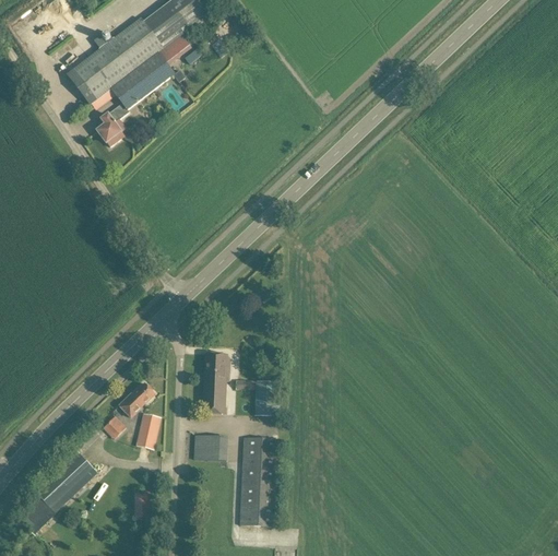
[(181,34),(206,14),(194,0),(168,0),(143,20),(142,16),(75,66),(67,72),(90,103),(110,87),(181,34)]
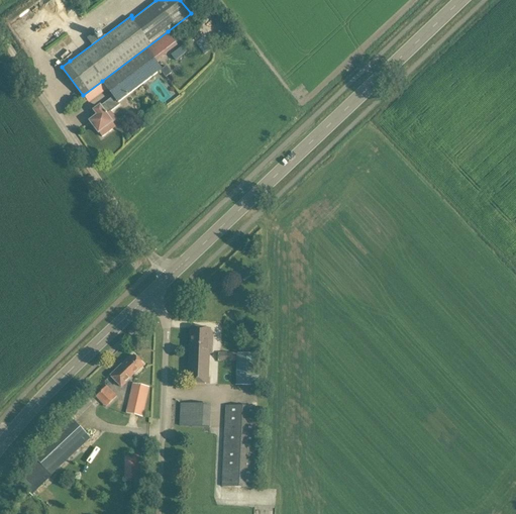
[(162,68),(155,59),(176,43),(168,31),(102,81),(112,94),(118,100),(162,68)]
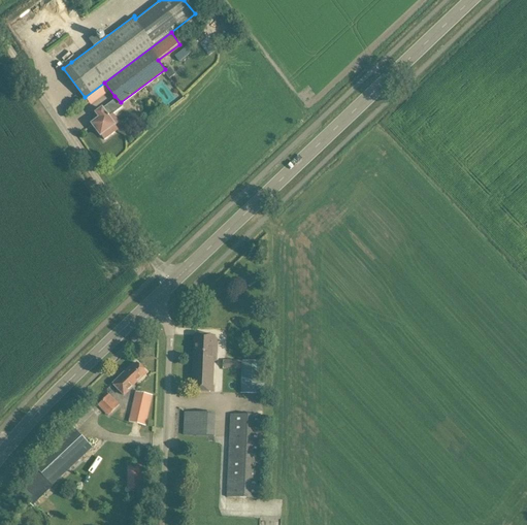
[(188,43),(172,53),(176,60),(192,51),(188,43)]
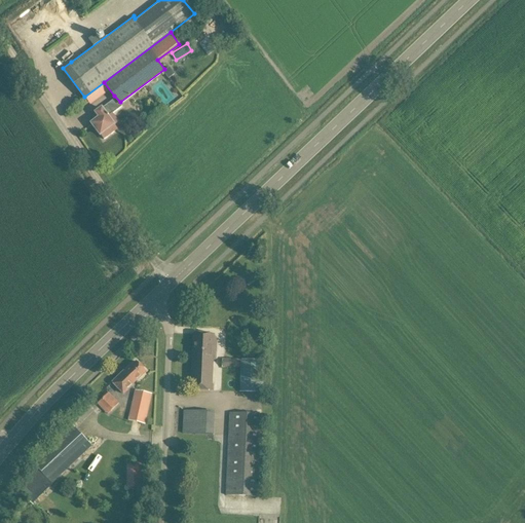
[(96,111),(92,113),(96,117),(90,121),(95,126),(94,127),(95,129),(96,128),(100,133),(103,137),(117,125),(114,121),(117,119),(112,111),(122,104),(120,102),(114,96),(95,111),(96,111)]
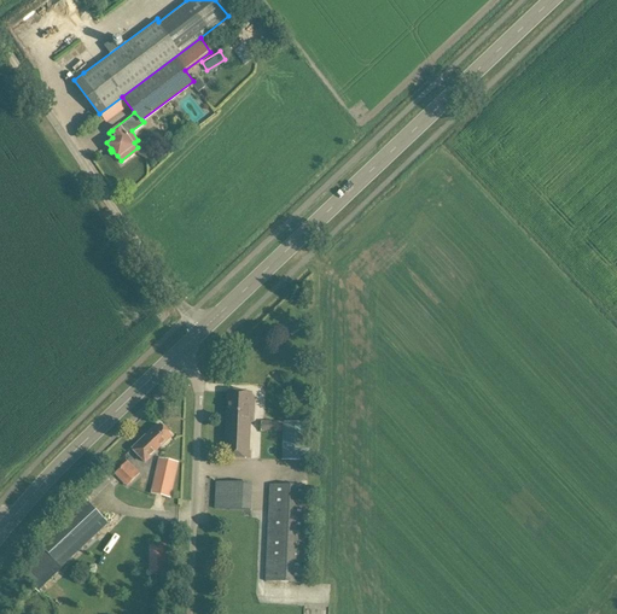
[(223,455),(248,456),(250,408),(246,408),(248,390),(230,389),(228,409),(226,409),(223,455)]
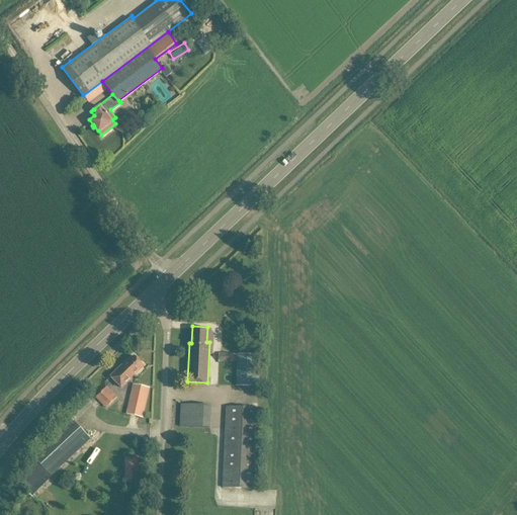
[(218,351),(218,359),(237,359),(236,382),(254,383),(258,383),(258,375),(258,372),(255,372),(255,353),(237,352),(218,351)]
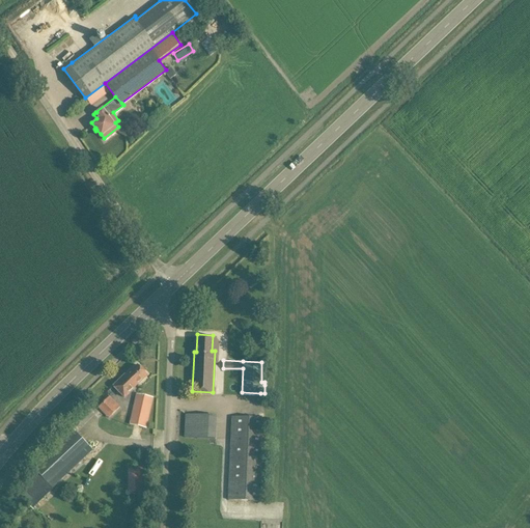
[(126,373),(124,372),(112,384),(123,395),(146,372),(137,363),(126,373)]
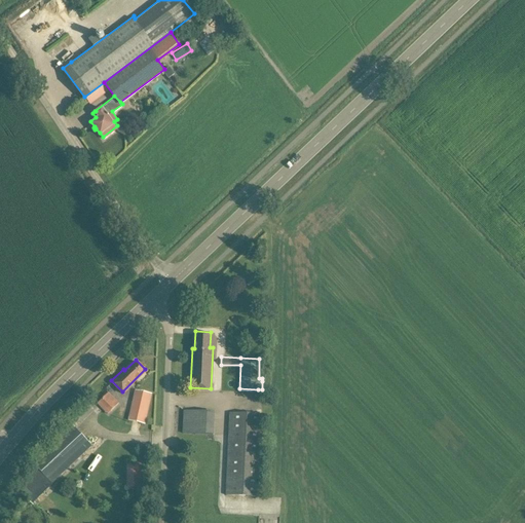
[(127,418),(144,421),(150,391),(135,387),(127,418)]
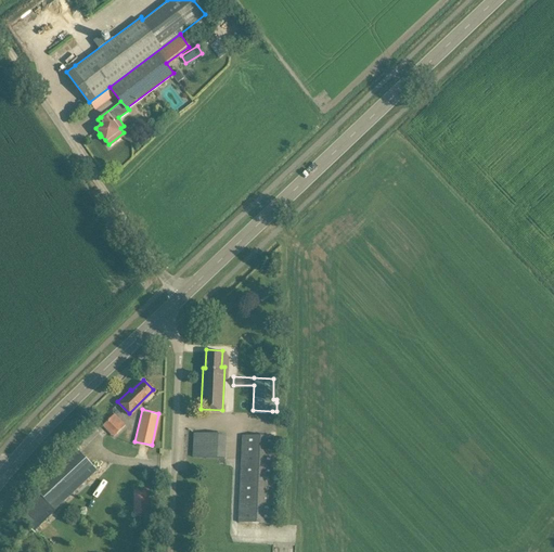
[(104,421),(116,432),(125,424),(113,412),(104,421)]
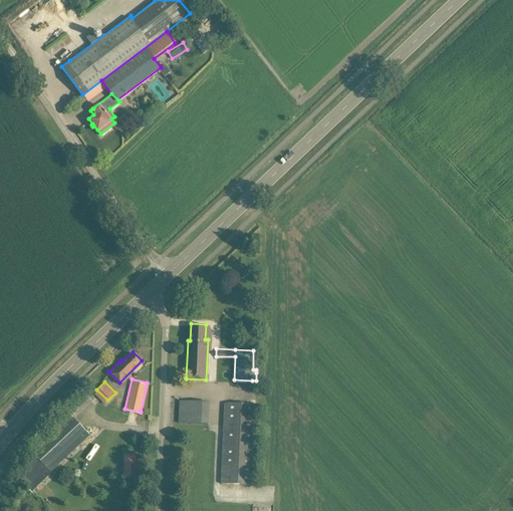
[(179,399),(178,421),(197,422),(198,400),(189,400),(179,399)]
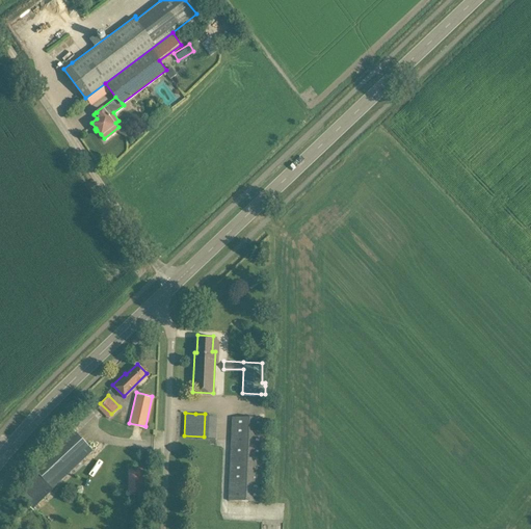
[(229,499),(262,500),(265,417),(232,415),(229,499)]
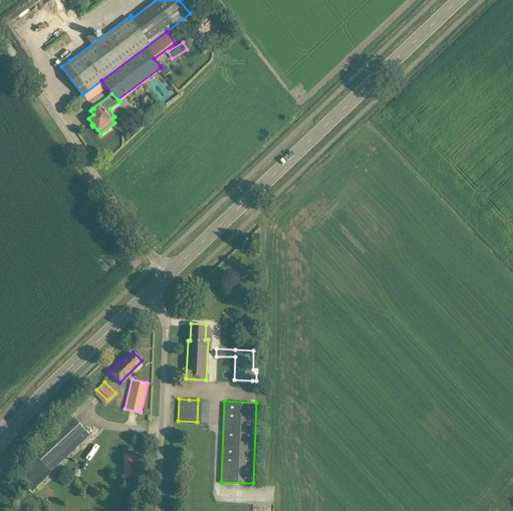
[(49,471),(89,433),(70,413),(30,450),(33,453),(46,467),(49,471)]
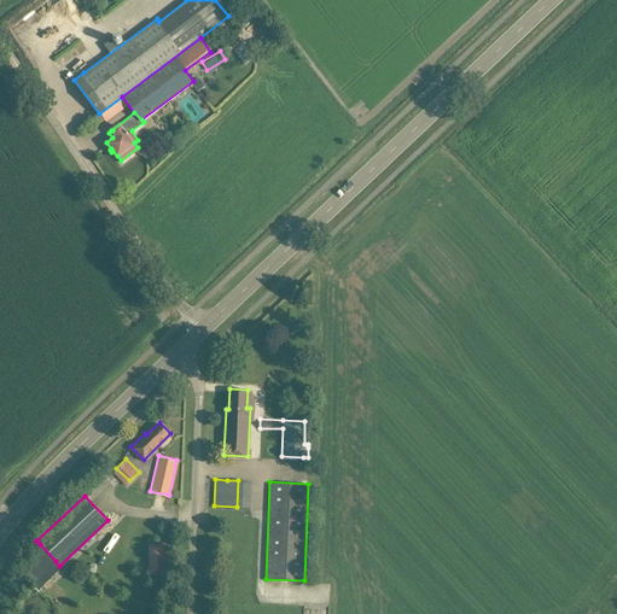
[(146,541),(146,569),(163,569),(163,539),(146,541)]
